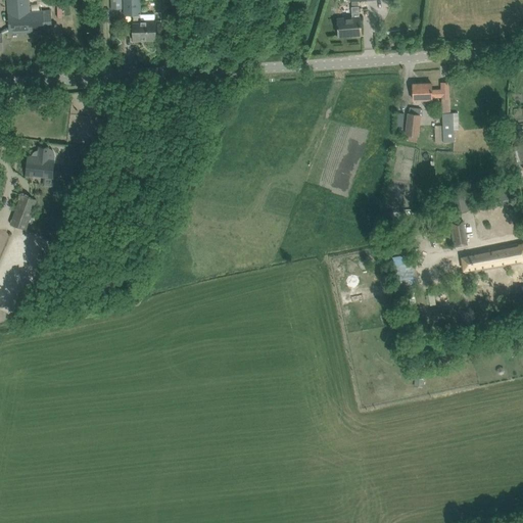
[(6,0),(9,33),(45,31),(45,25),(52,25),(52,8),(31,10),(30,0),(6,0)]
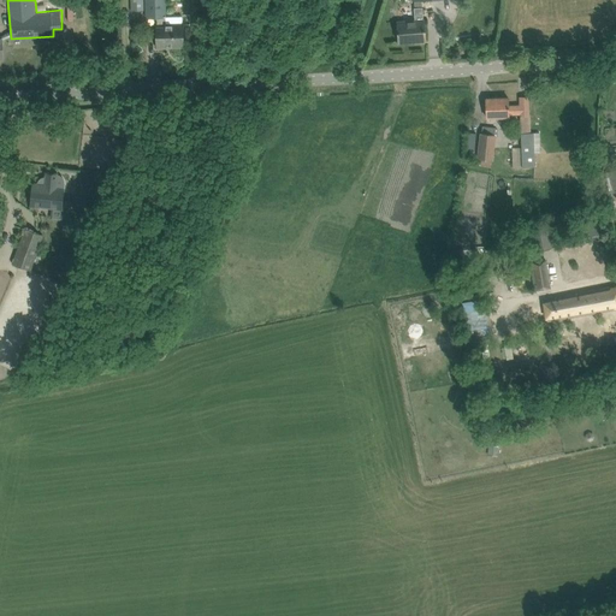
[(143,0),(131,0),(131,11),(143,11),(143,0)]
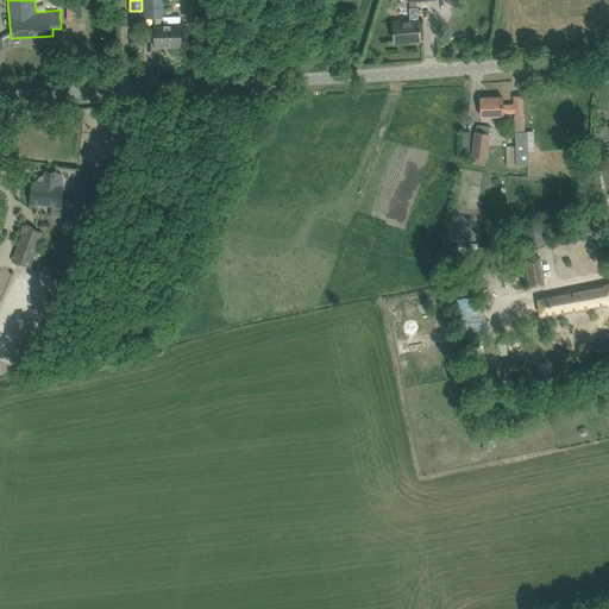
[(155,27),(155,36),(155,48),(181,46),(181,26),(180,26),(180,16),(164,16),(163,0),(144,0),(144,18),(156,18),(156,27),(155,27)]
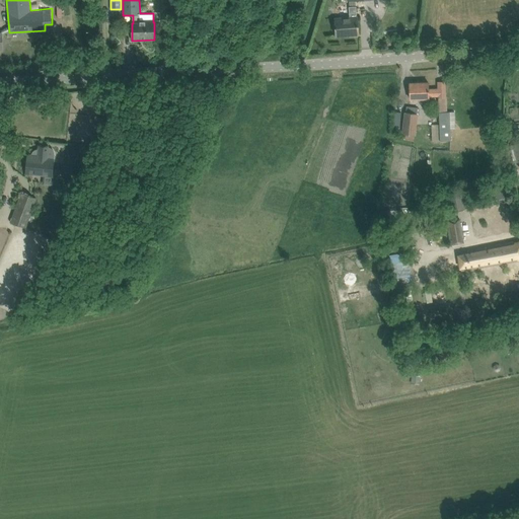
[(350,17),(335,18),(337,36),(346,35),(346,33),(358,32),(356,6),(355,0),(349,1),(349,7),(350,17)]
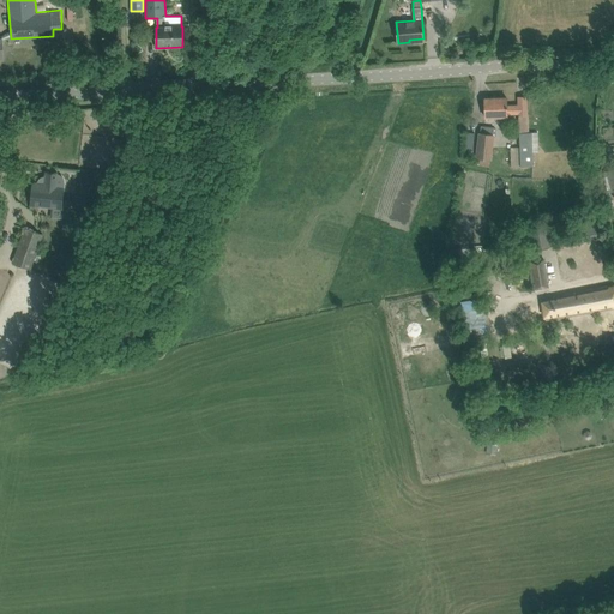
[(506,97),(485,98),(485,118),(507,116),(507,114),(518,114),(518,116),(519,133),(528,133),(528,115),(527,97),(518,97),(518,104),(507,106),(506,97)]
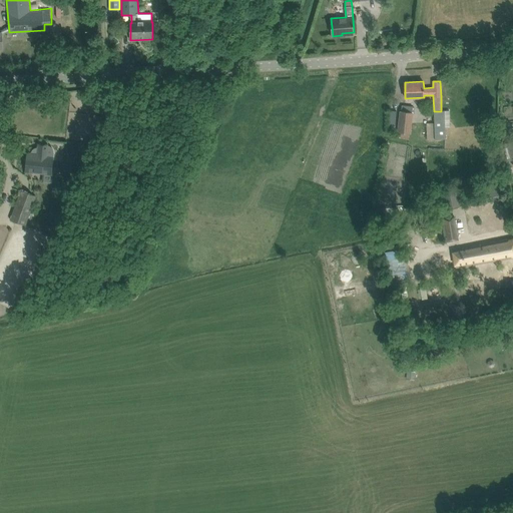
[(161,107),(174,106),(174,98),(160,99),(161,107)]
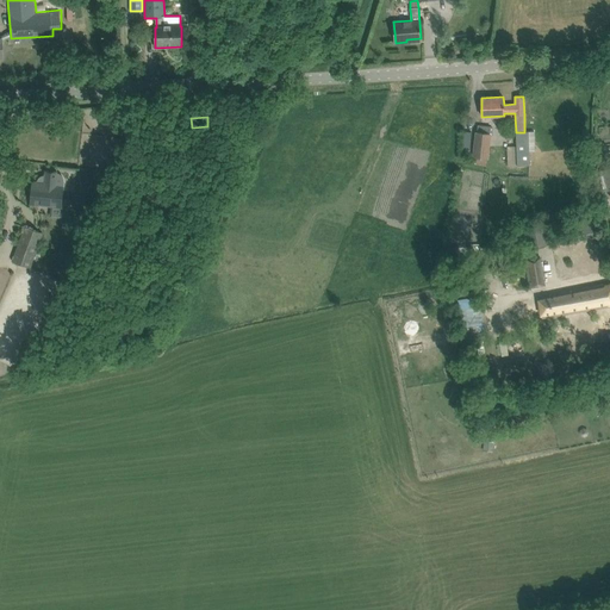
[(478,125),(477,137),(474,157),(487,159),(491,126),(478,125)]
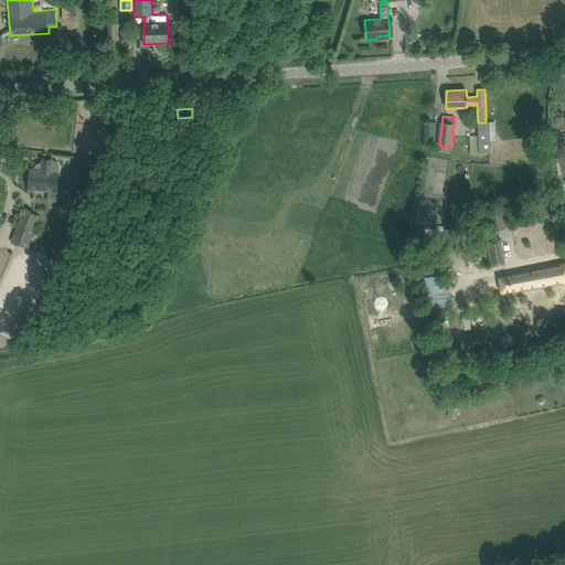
[(486,123),(478,123),(478,136),(478,153),(490,153),(490,141),(490,121),(486,123)]
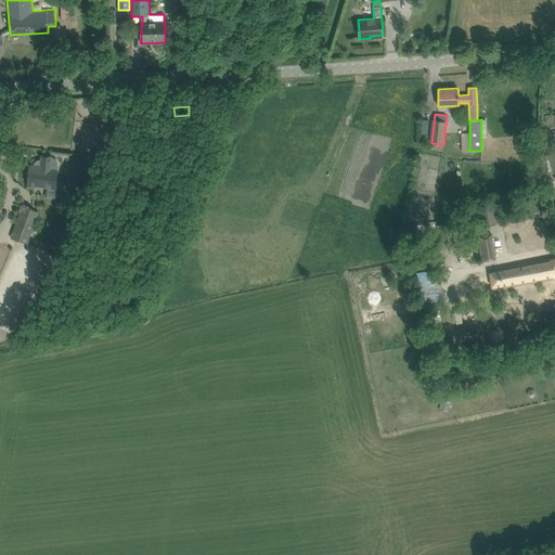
[(34,166),(29,166),(27,185),(55,189),(57,170),(57,166),(57,163),(57,162),(55,159),(54,158),(52,157),(42,156),(41,159),(39,159),(37,160),(36,162),(35,164),(34,166)]
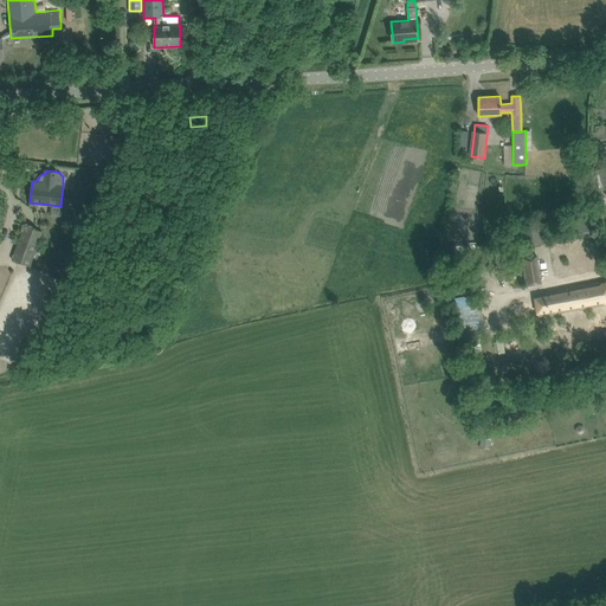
[(519,227),(522,247),(542,244),(541,236),(548,234),(545,221),(519,227)]
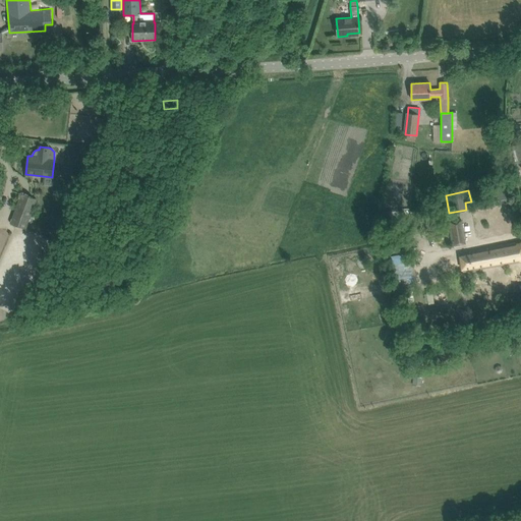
[(26,228),(37,198),(20,193),(9,222),(26,228)]
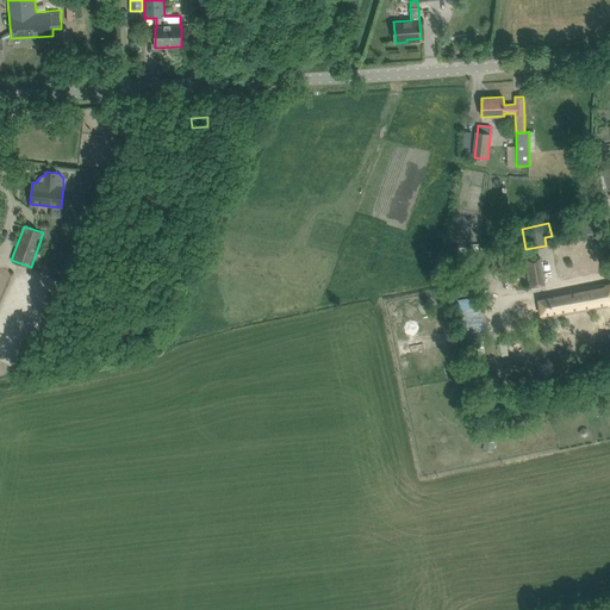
[(526,260),(530,287),(545,285),(540,257),(526,260)]
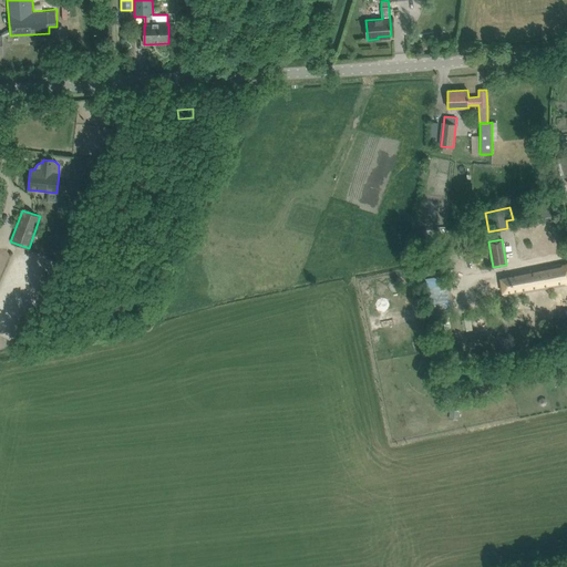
[(566,263),(501,276),(504,297),(566,284),(566,263)]
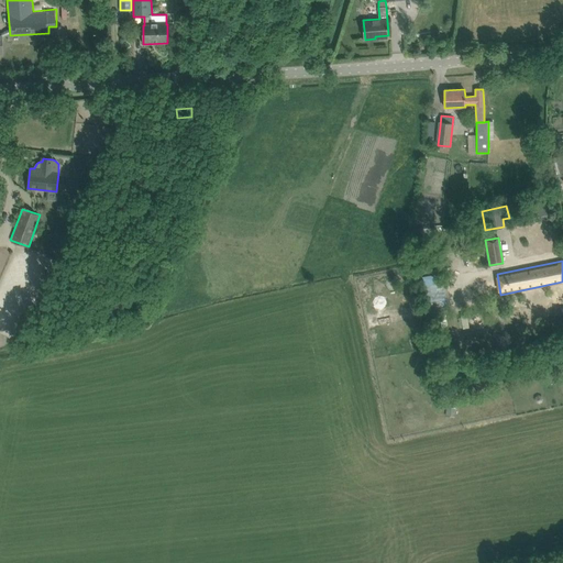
[(445,285),(427,285),(427,302),(445,304),(445,285)]
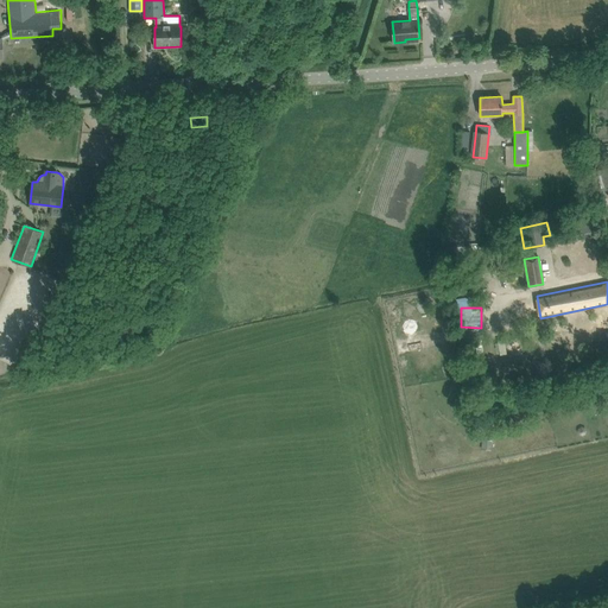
All buildings are outlined.
